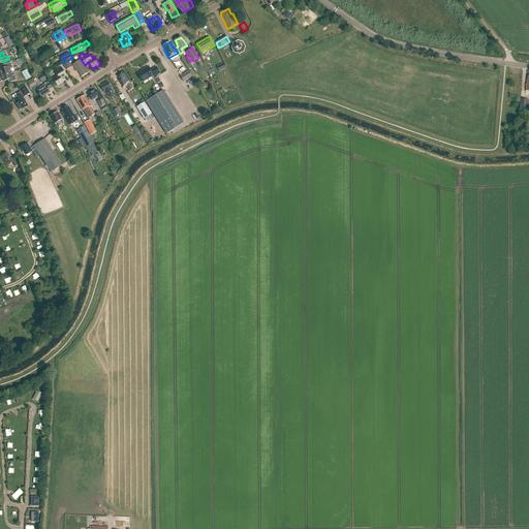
[(72,66),(68,60),(63,64),(66,70),(72,66)]
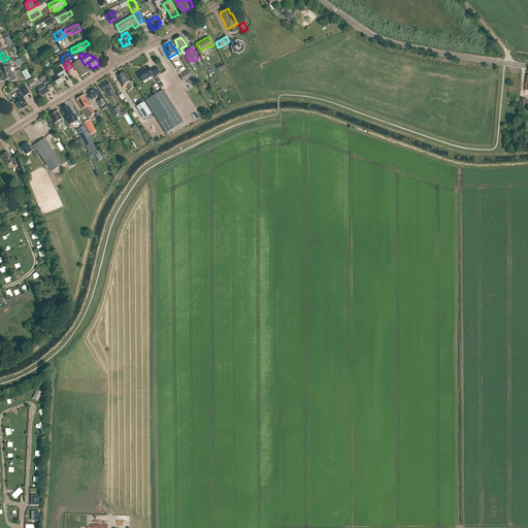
[(88,72),(80,60),(72,65),(76,70),(77,69),(81,76),(88,72)]
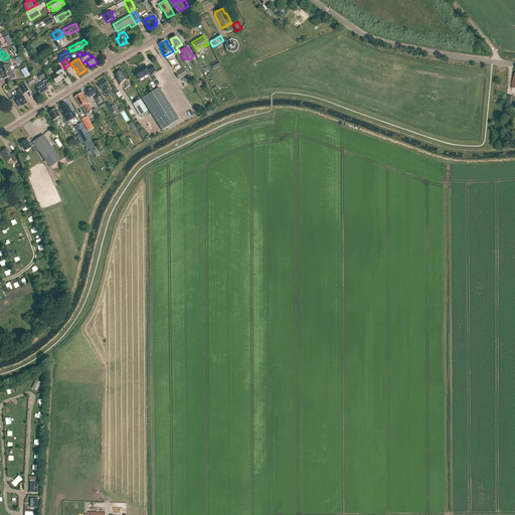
[(0,67),(0,68),(1,73),(11,70),(9,67),(12,66),(11,61),(5,62),(6,65),(0,67)]
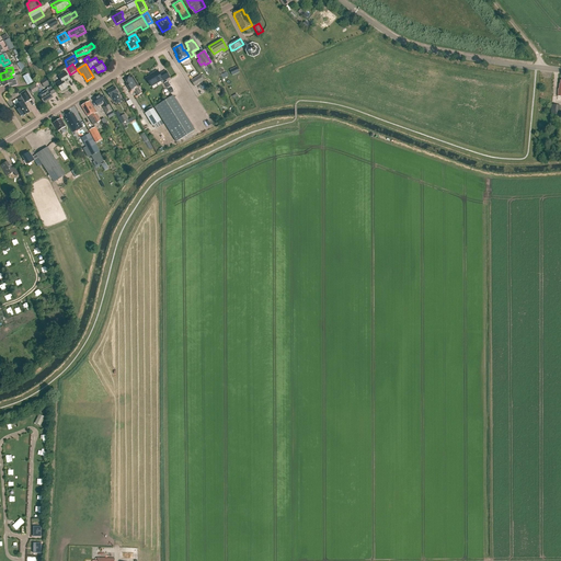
[(230,70),(232,76),(240,72),(237,67),(230,70)]
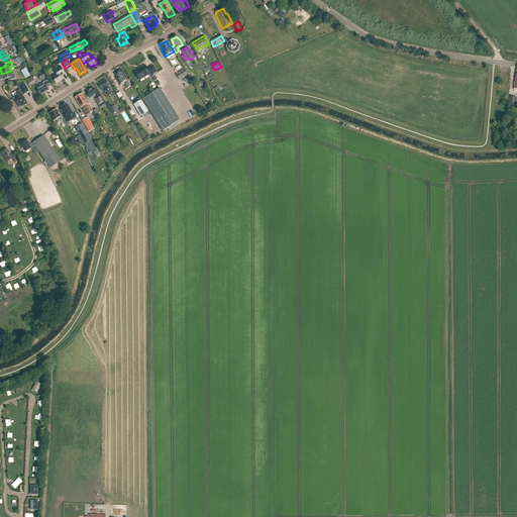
[(147,69),(145,65),(140,68),(140,69),(134,73),(139,80),(150,74),(150,75),(157,72),(153,66),(147,69)]
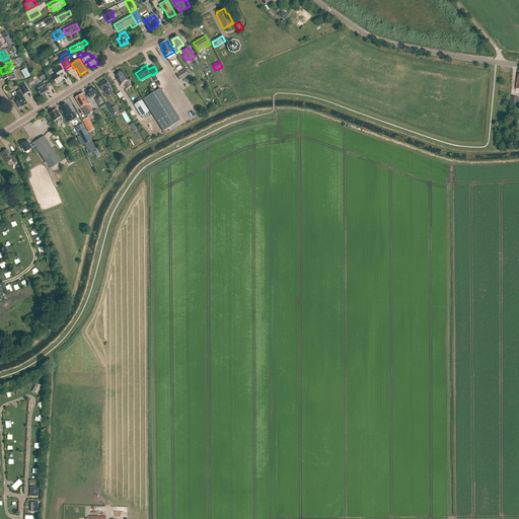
[(61,78),(66,75),(60,66),(55,69),(57,73),(52,76),(58,85),(63,82),(61,78)]
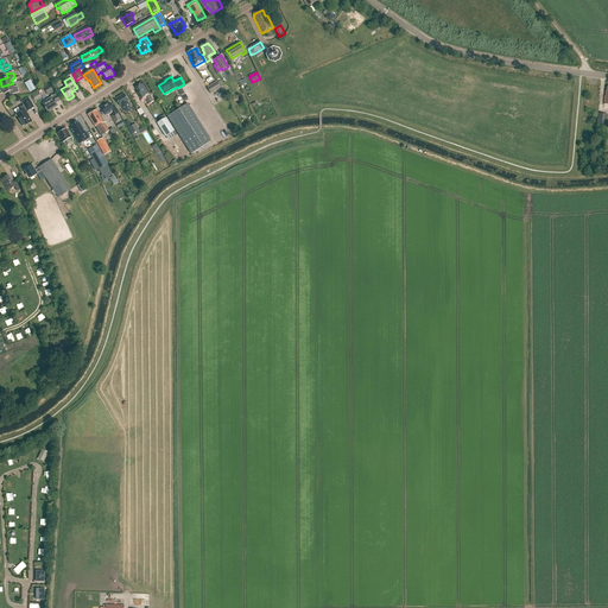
[(207,88),(211,94),(221,88),(217,81),(207,88)]
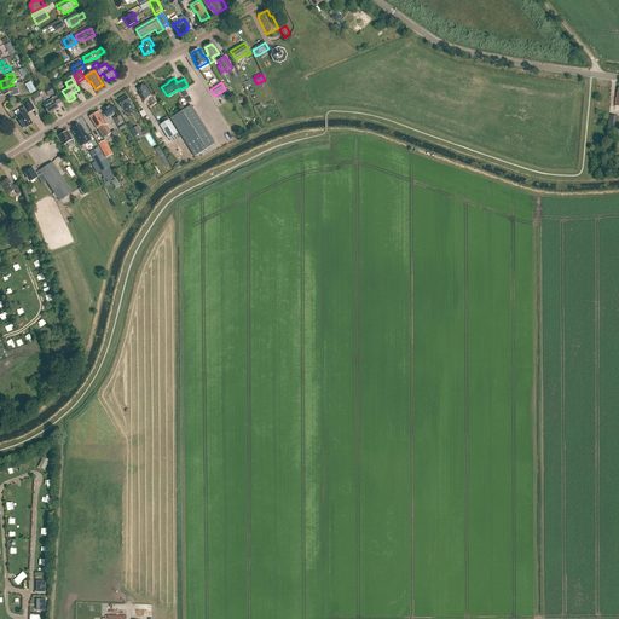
[(154,96),(146,84),(138,90),(140,93),(139,94),(144,102),(148,99),(152,106),(157,104),(152,97),(154,96)]
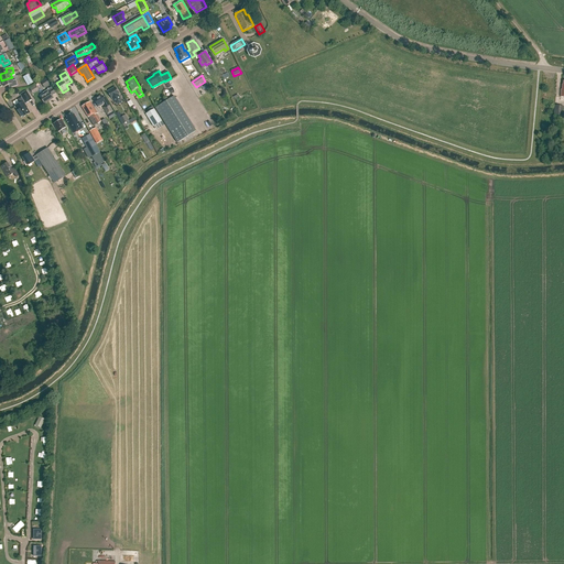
[(12,77),(1,80),(3,87),(10,85),(11,88),(18,86),(15,80),(13,80),(12,77)]
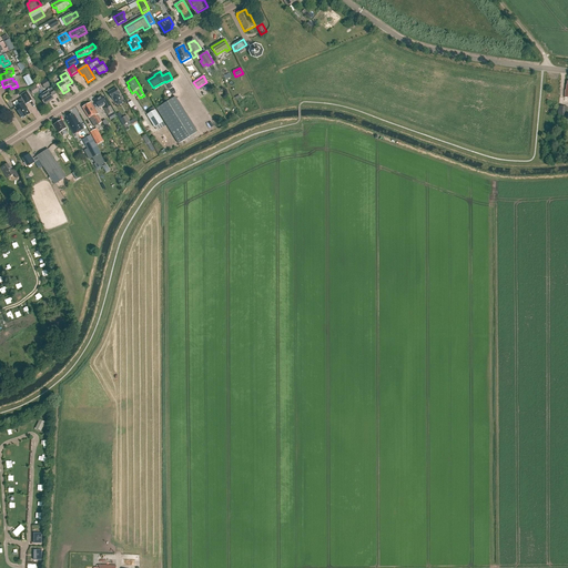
[(41,83),(44,89),(50,85),(47,80),(41,83)]
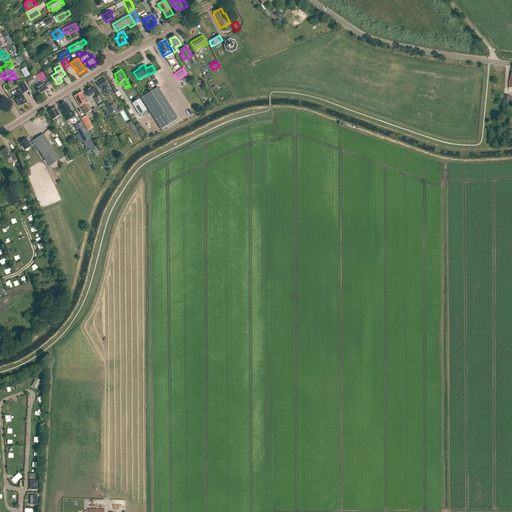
[(47,79),(42,82),(39,84),(40,86),(36,88),(40,95),(49,89),(47,86),(50,85),(47,79)]
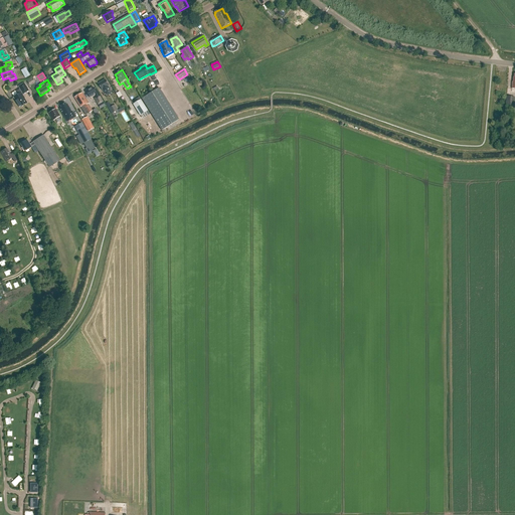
[(102,91),(103,90),(106,95),(109,96),(111,94),(112,92),(108,87),(109,86),(106,79),(98,83),(102,91)]
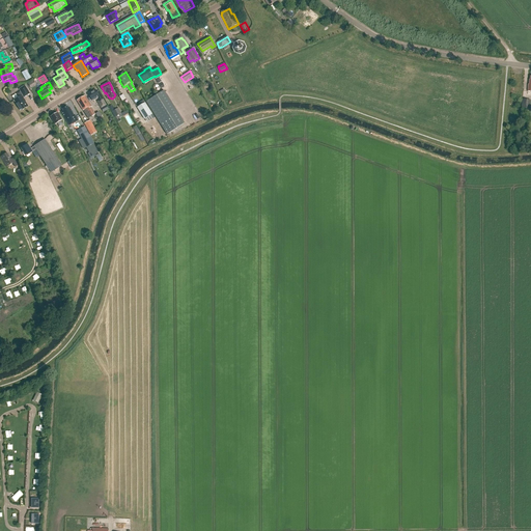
[(30,93),(25,86),(20,89),(21,91),(17,94),(19,98),(15,101),(21,111),(28,107),(22,98),(24,96),(24,98),(30,93)]
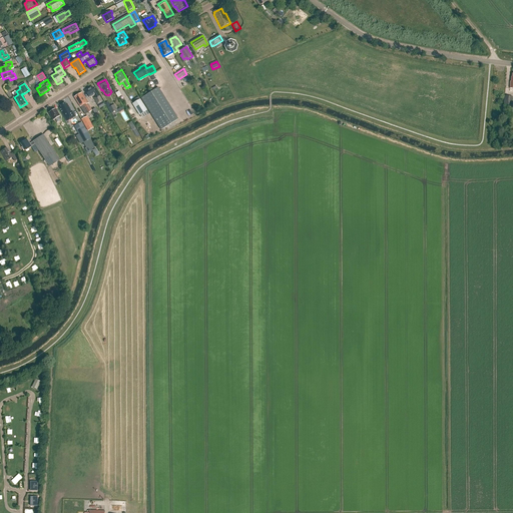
[(95,88),(93,88),(92,86),(85,90),(89,98),(94,95),(96,97),(94,98),(97,105),(103,102),(96,91),(95,88)]
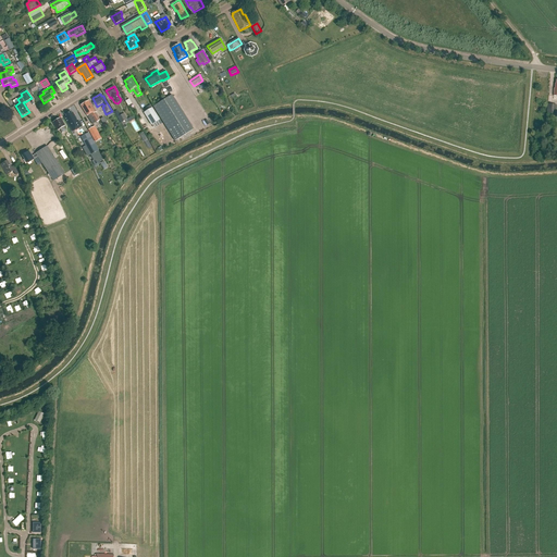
[(175,141),(194,130),(172,95),(153,107),(175,141)]
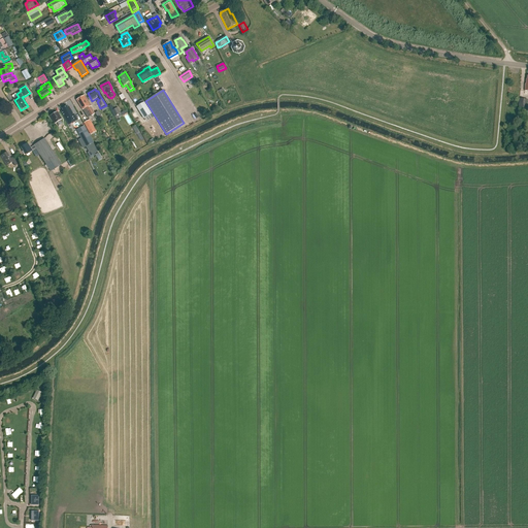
[(92,106),(85,95),(76,100),(83,110),(88,119),(95,114),(91,107),(92,106)]
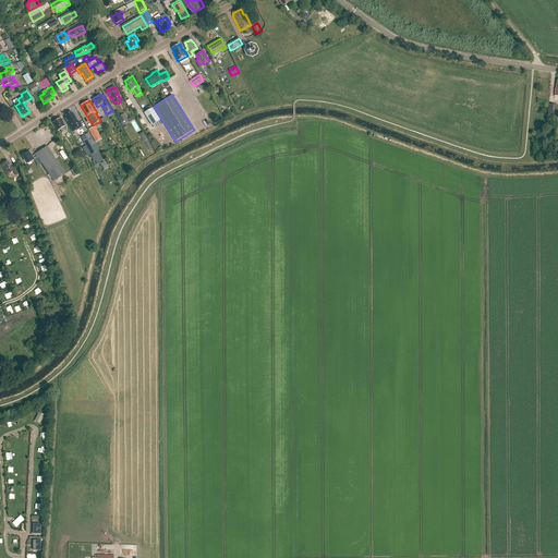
[(549,105),(548,113),(557,114),(557,105),(549,105)]
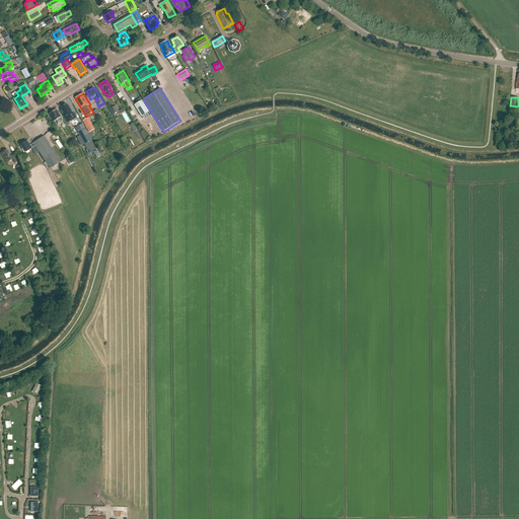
[(134,105),(141,117),(149,112),(140,98),(136,100),(137,103),(134,105)]
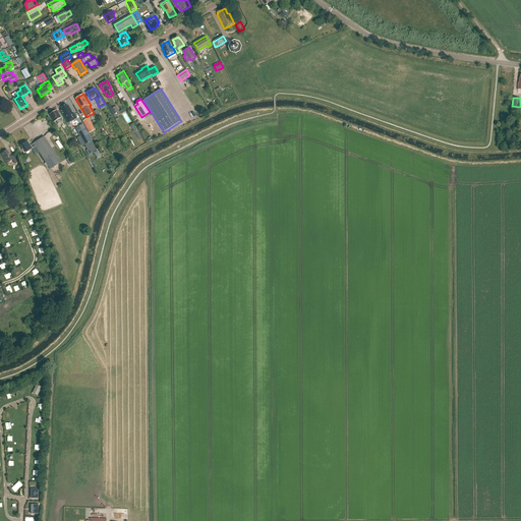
[(68,123),(76,118),(73,112),(72,113),(68,106),(67,107),(66,105),(61,107),(65,114),(63,115),(68,123)]
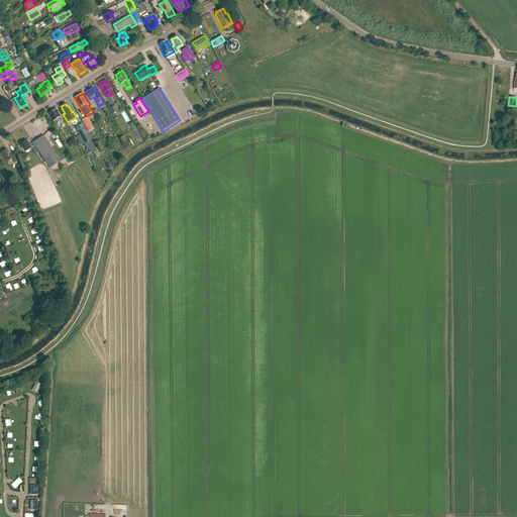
[(115,105),(109,109),(111,114),(118,111),(115,105)]
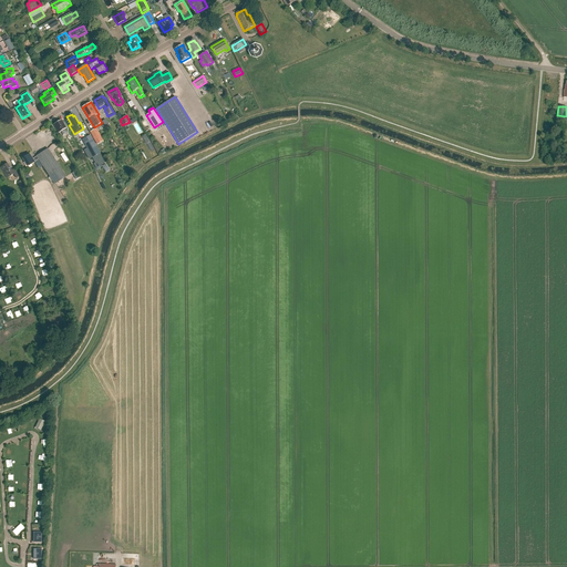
[(66,129),(61,121),(54,125),(59,133),(61,132),(63,135),(68,133),(65,130),(66,129)]
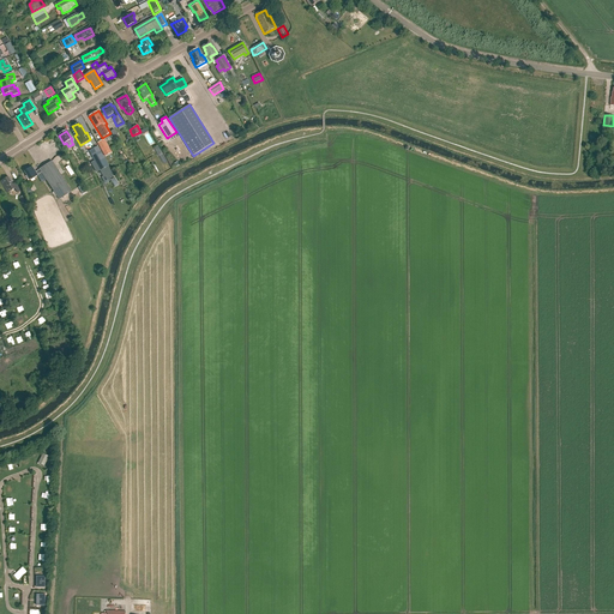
[(98,144),(103,154),(108,151),(104,143),(103,142),(98,144)]
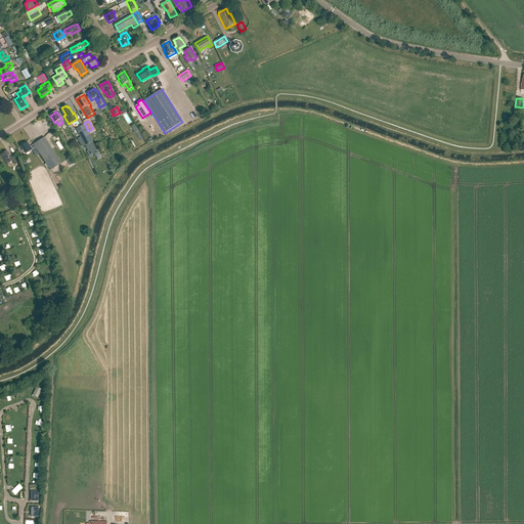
[(93,141),(84,125),(76,129),(85,145),(93,141)]
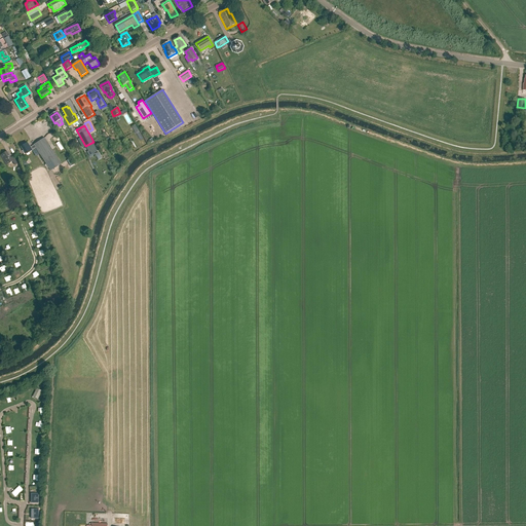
[(62,164),(45,139),(34,145),(35,145),(31,148),(28,143),(21,147),(26,155),(33,150),(32,150),(36,148),(51,171),(62,164)]
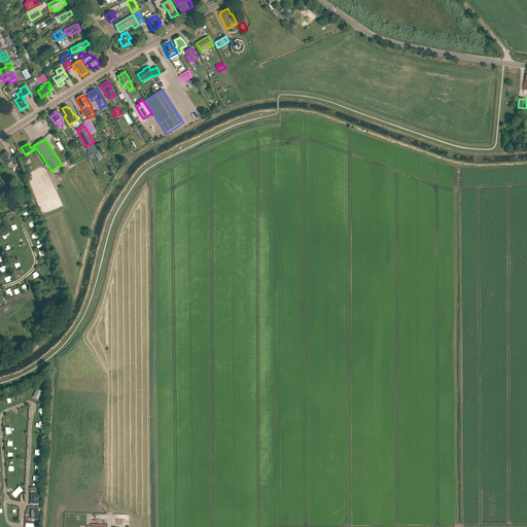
[(11,159),(7,151),(1,155),(7,166),(12,163),(15,166),(19,165),(13,156),(11,159)]
